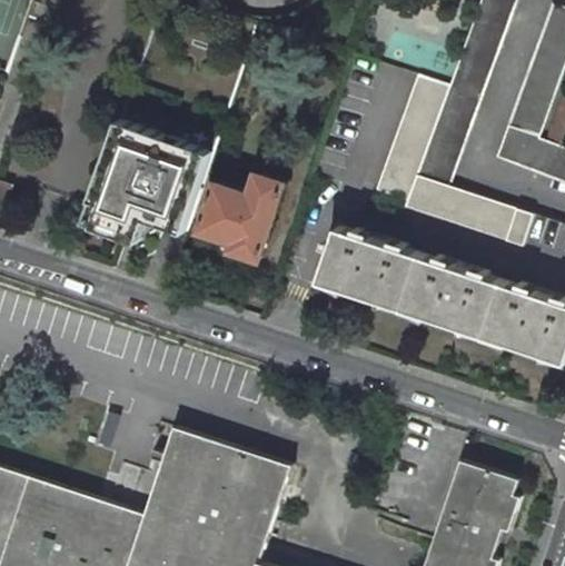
[(513,0),(478,0),(458,57),(448,88),(414,177),(446,187),(447,185),(513,0)]
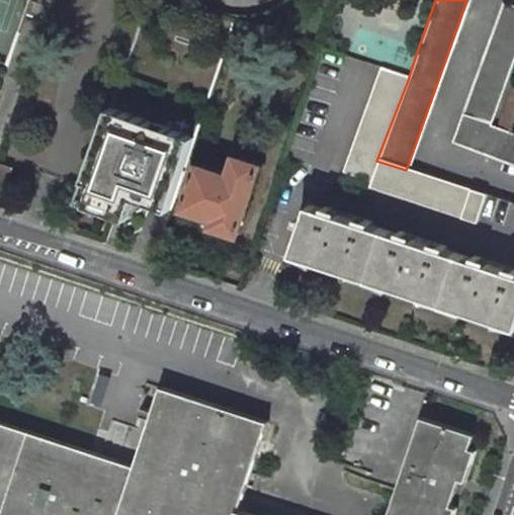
[(513,57),(513,9),(501,5),(450,144),(513,168),(513,137),(509,136),(495,130),(489,127),(513,57)]
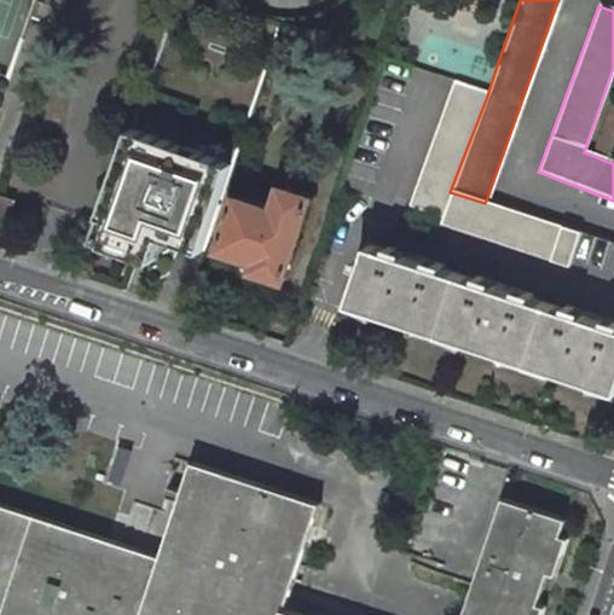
[(406,208),(440,220),(450,192),(487,96),(452,83),(406,208)]
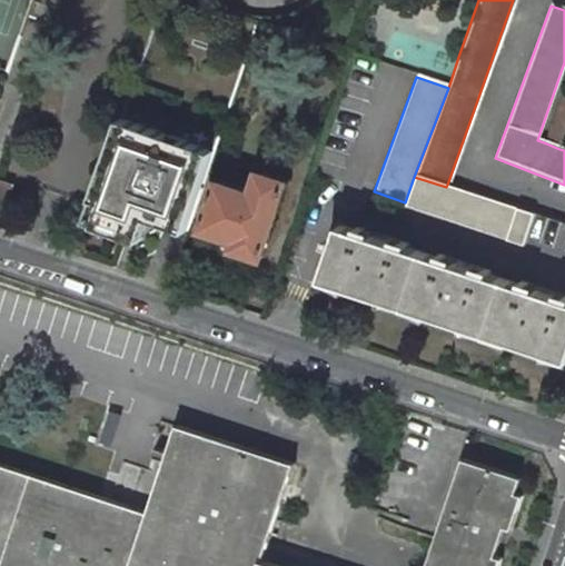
[(564,133),(564,100),(561,98),(544,142),(559,149),(564,133)]
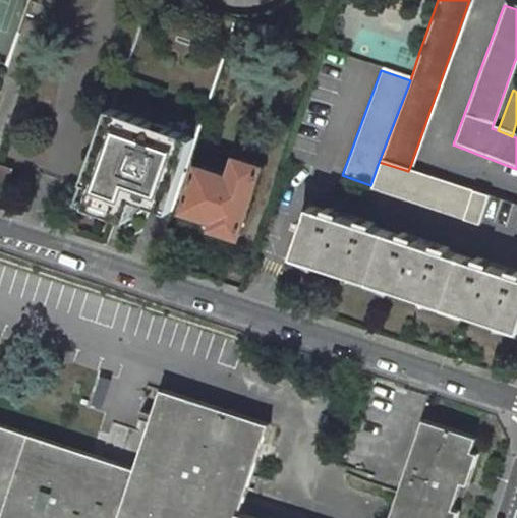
[(182,173),(194,138),(108,110),(100,134),(98,138),(107,141),(99,167),(90,163),(82,183),(93,186),(85,208),(114,217),(121,196),(133,200),(170,212),(182,173)]
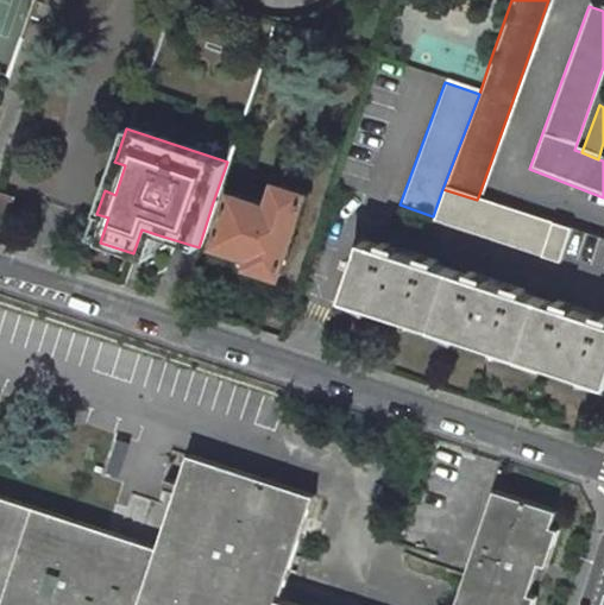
[(277,278),(306,196),(275,186),(266,208),(230,196),(213,247),(250,259),(247,268),(277,278)]
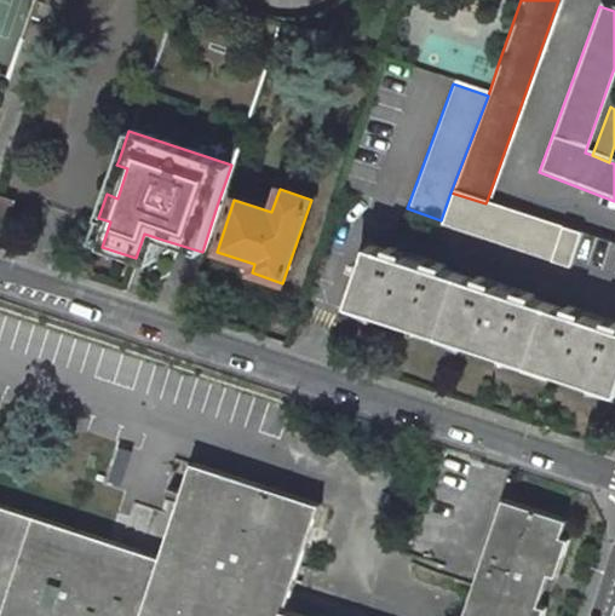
[(549,263),(561,229),(486,203),(450,193),(441,220),(440,226),(549,263)]
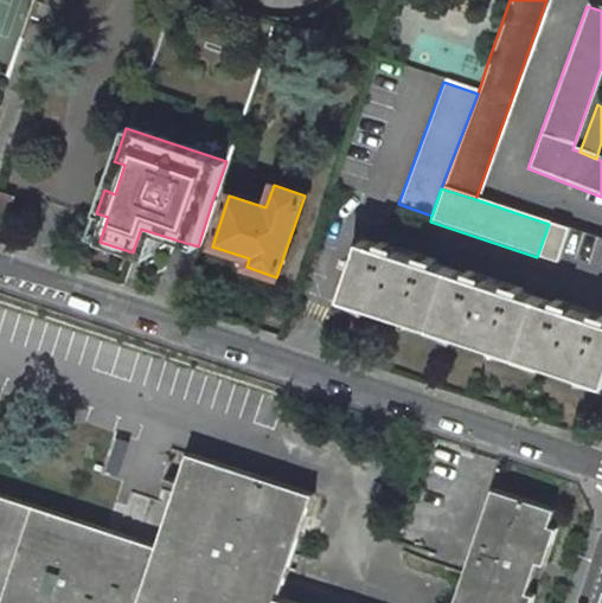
[(12,197),(0,192),(0,219),(4,220),(12,197)]
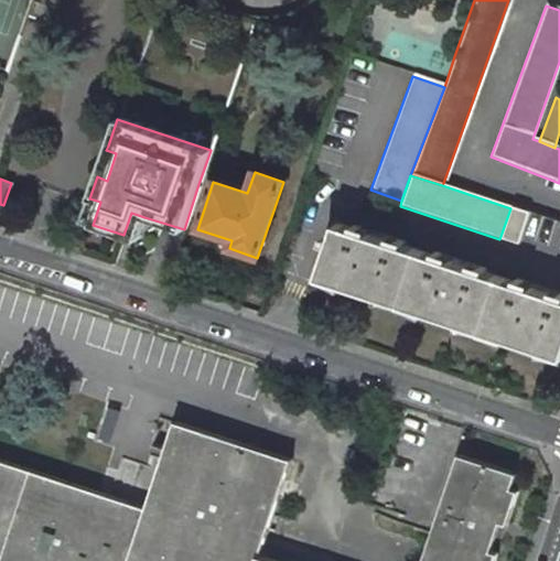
[(510,208),(499,239),(516,245),(526,214),(510,208)]
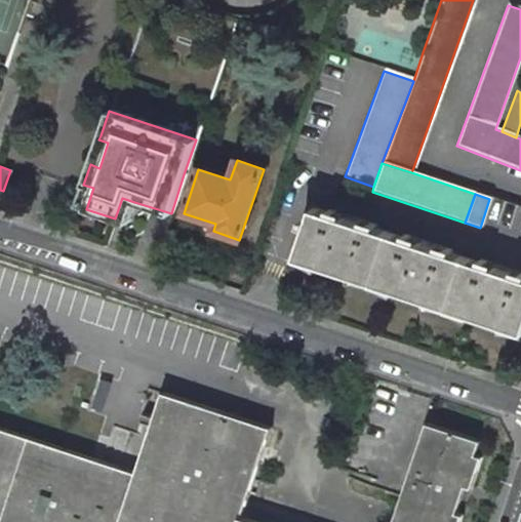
[(134,202),(122,198),(115,218),(127,223),(134,202)]
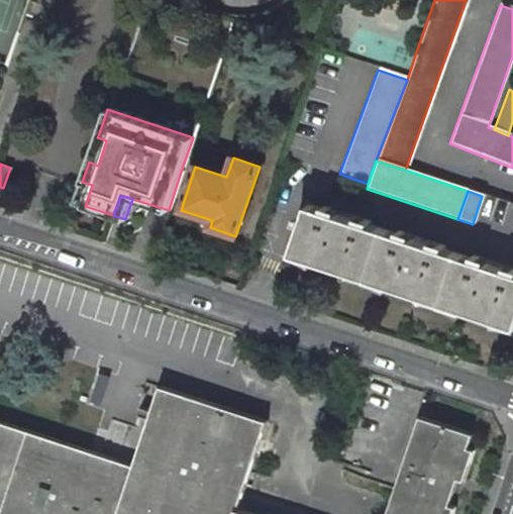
[(290,257),(512,329),(512,275),(500,271),(501,269),(487,264),(486,267),(425,246),(426,243),(412,238),(411,241),(350,221),(351,218),(337,214),(336,217),(306,207),(302,218),(298,217),(296,223),(301,224),(290,257)]
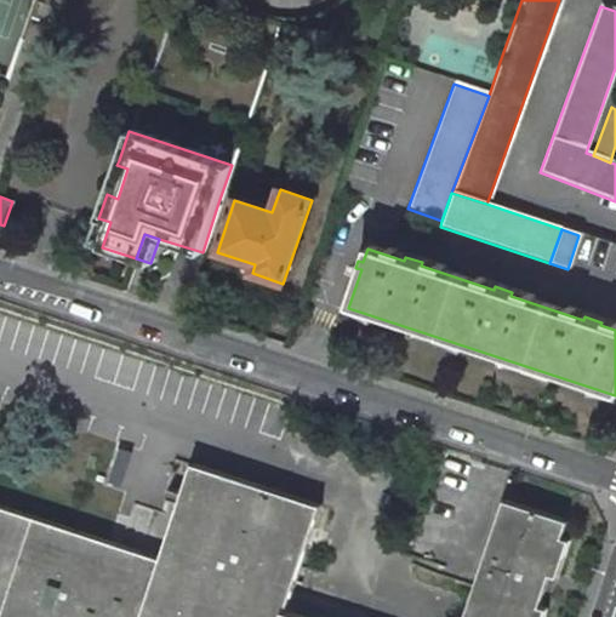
[(159,561),(0,508),(0,616),(291,616),(283,613),(319,507),(189,464),(159,561)]
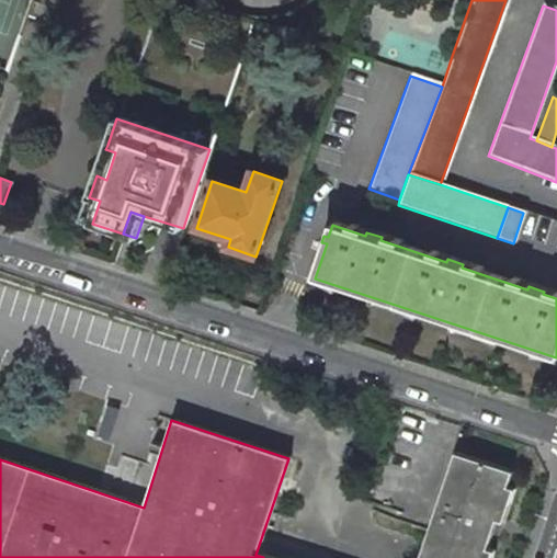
[(481,557),(495,520),(501,522),(507,505),(499,503),(510,471),(454,452),(417,557),(481,557)]
